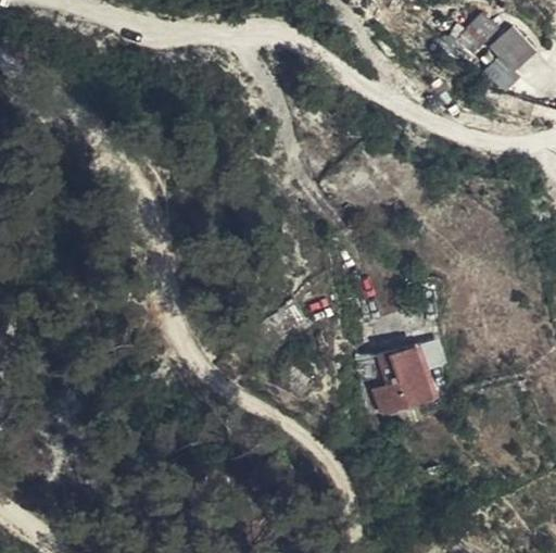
[(497,29),(482,15),(460,44),(477,53),(497,29)]
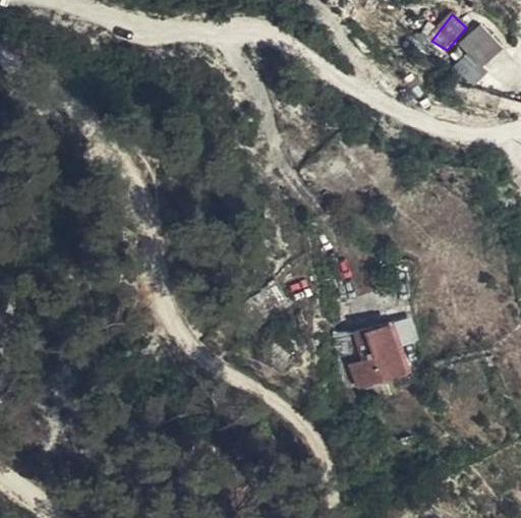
[(481,26),(460,46),(472,58),(470,61),(458,51),(451,59),(463,69),(461,73),(474,84),(484,71),(482,68),(502,47),(481,26)]
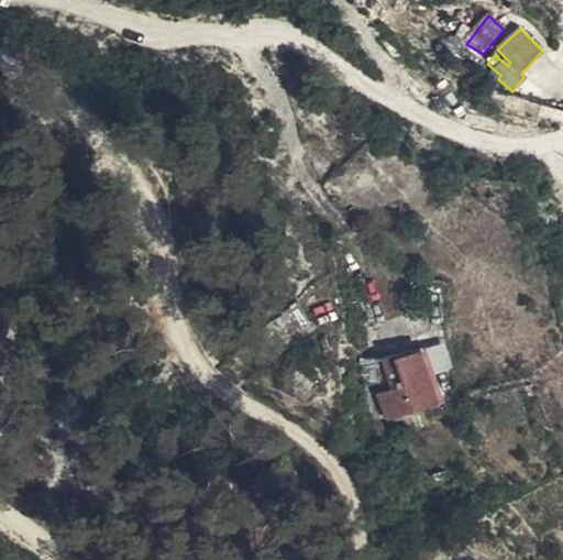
[(378,395),(386,421),(421,409),(442,402),(424,349),(390,361),(381,362),(390,391),(378,395)]
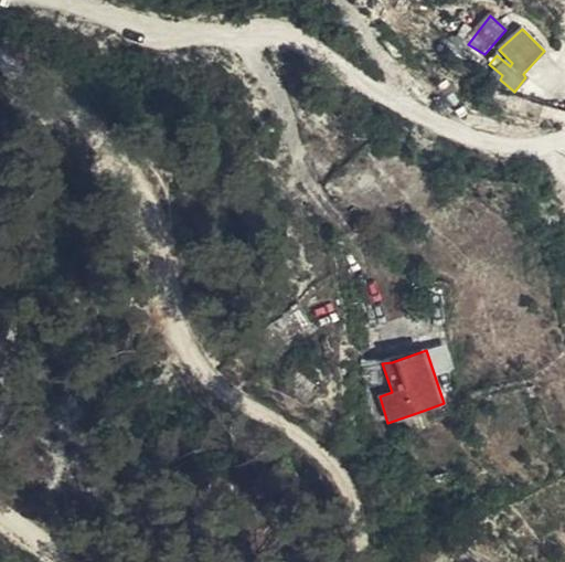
[(382,363),(363,366),(370,426),(387,423),(380,396),(392,392),(382,363)]
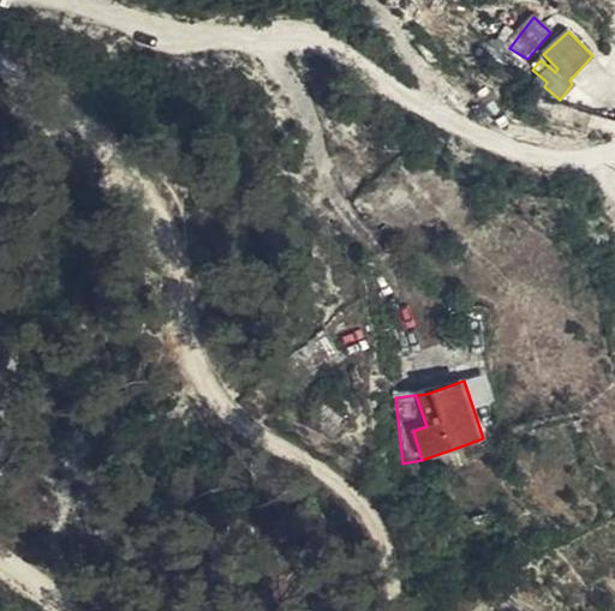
[(429,477),(466,462),(460,447),(422,460),(429,477)]
